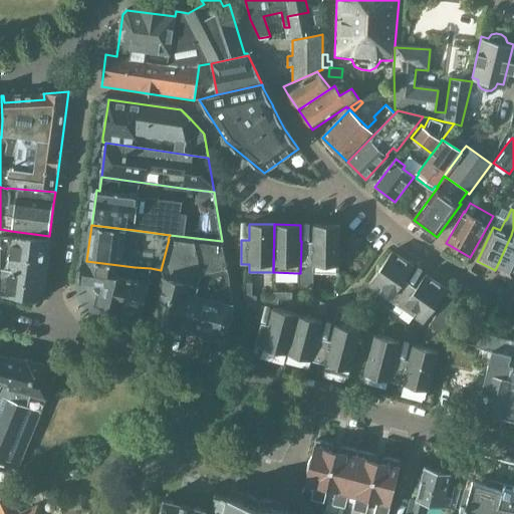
[(300,273),(298,273),(298,285),(306,287),(312,285),(312,273),(339,274),(340,226),(314,225),(314,241),(301,241),(300,273)]
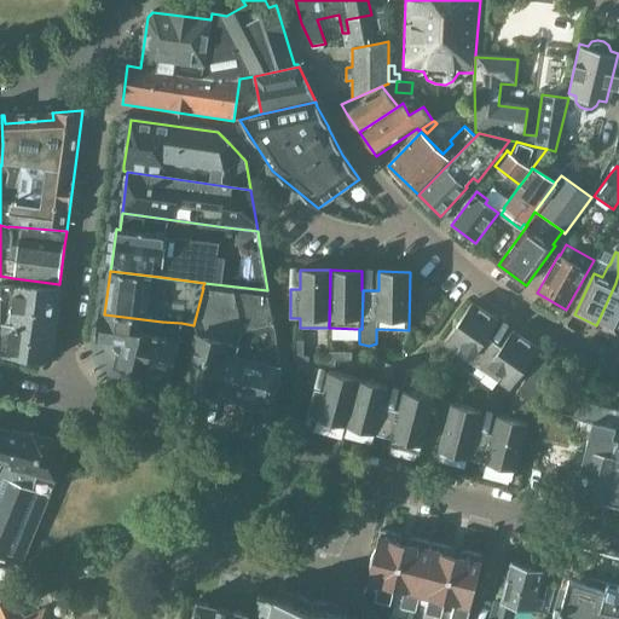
[(618,275),(615,283),(596,325),(618,335),(618,331),(618,275)]
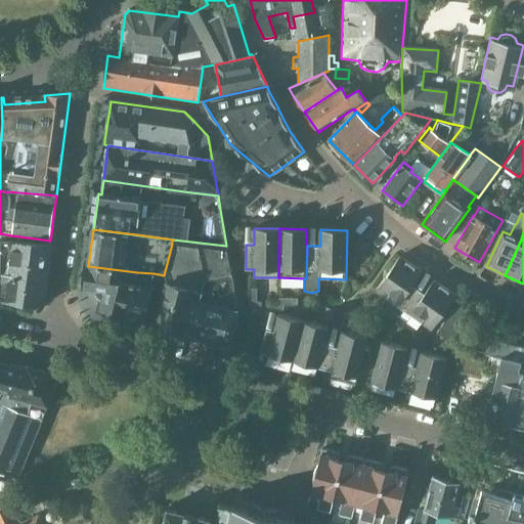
[(0,242),(0,297),(42,306),(49,245),(11,242),(0,242)]
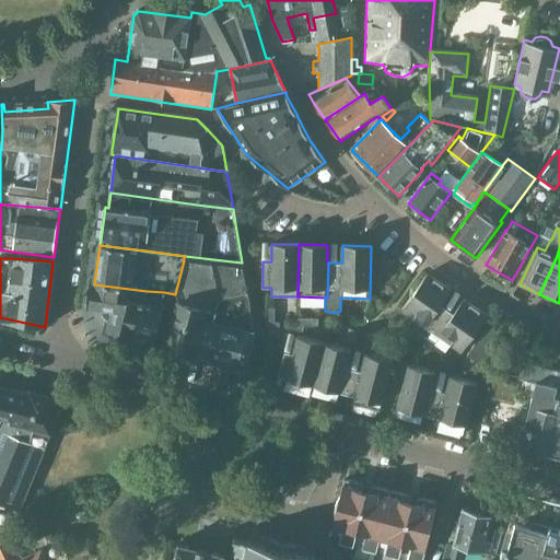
[(194,354),(205,358),(214,322),(213,322),(219,299),(212,265),(184,260),(175,294),(178,302),(166,348),(194,354)]
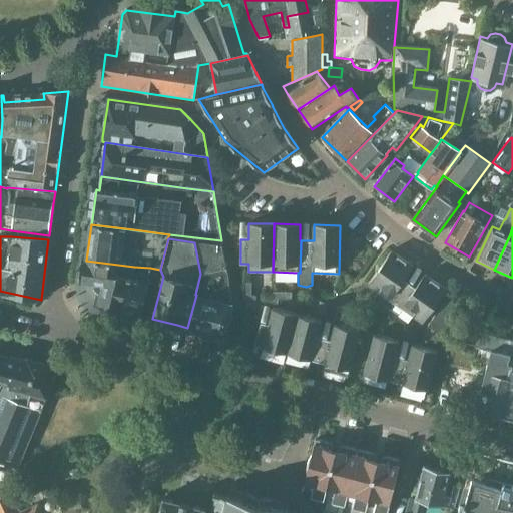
[(194,242),(200,274),(227,269),(222,246),(194,242)]
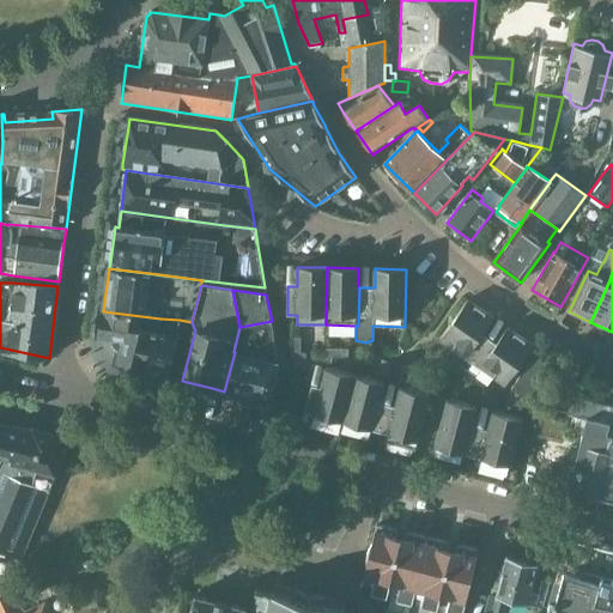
[(447,357),(467,370),(490,339),(483,334),(493,319),(467,301),(439,340),(453,349),(447,357)]
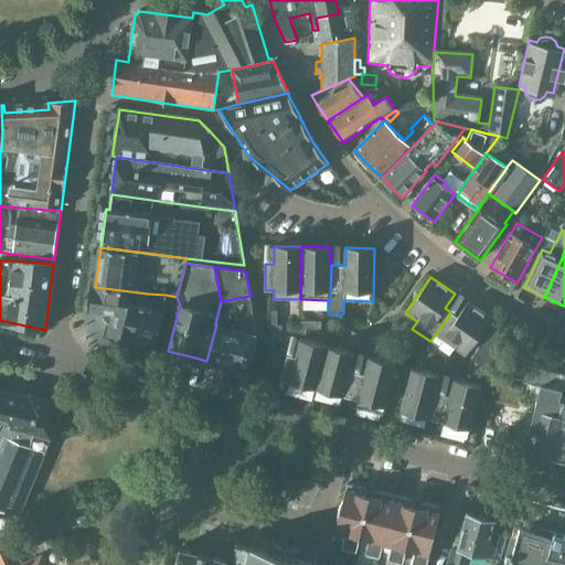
[(148,294),(95,287),(93,310),(115,313),(109,336),(153,347),(163,309),(161,308),(166,295),(148,294)]
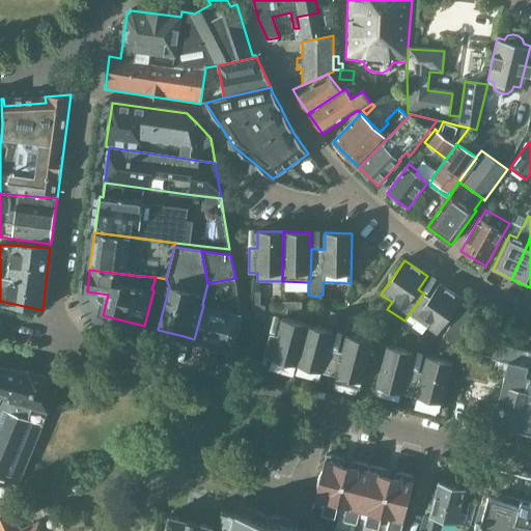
[(202,305),(203,305),(240,314),(242,315),(236,281),(235,278),(207,283),(202,305)]
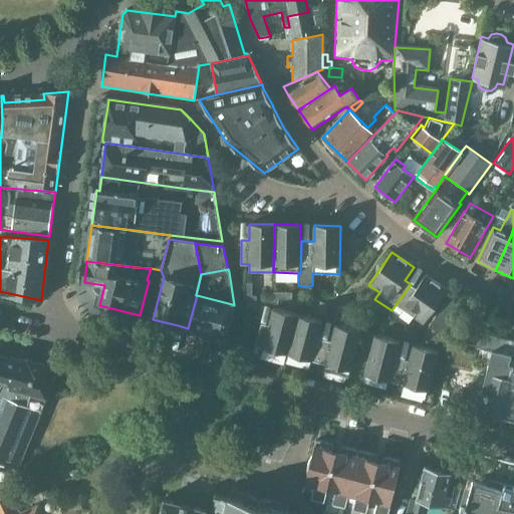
[(411,284),(392,310),(409,322),(414,316),(424,323),(447,290),(425,275),(417,288),(411,284)]
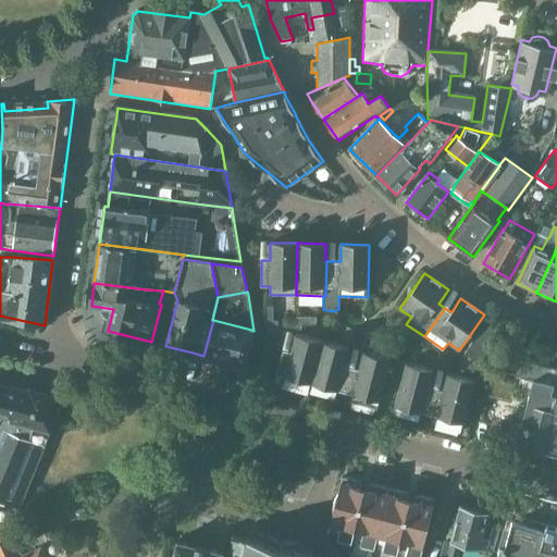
[(265,306),(265,325),(276,327),(279,321),(272,320),(273,306),(265,306)]
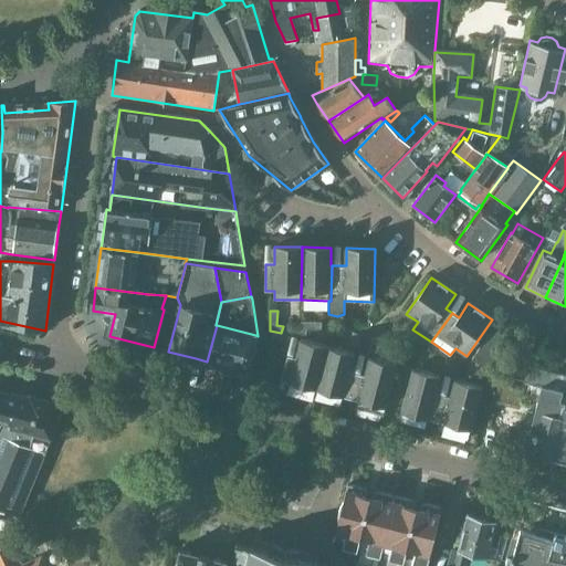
[(302,321),(297,334),(306,334),(306,329),(322,329),(322,322),(302,321)]
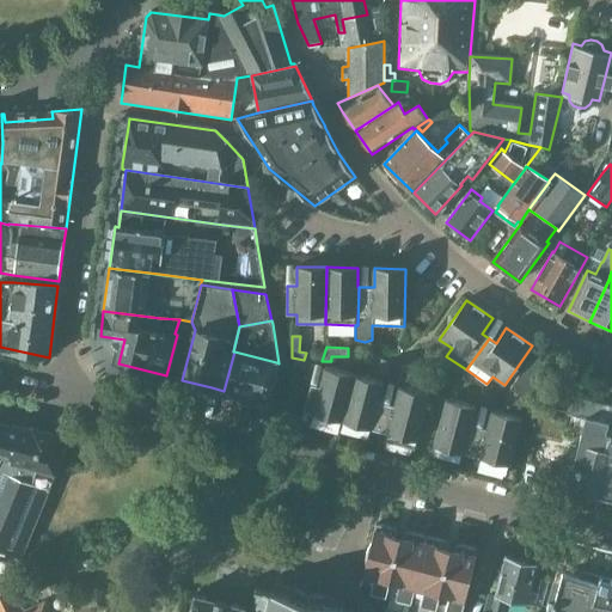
[(234,352),(224,391),(269,403),(275,378),(271,378),(276,362),(234,352)]
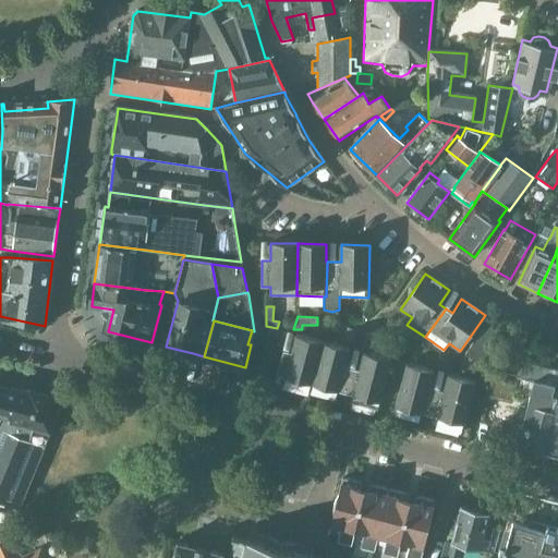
[(356,330),(340,323),(336,329),(348,335),(346,340),(354,342),(356,330)]
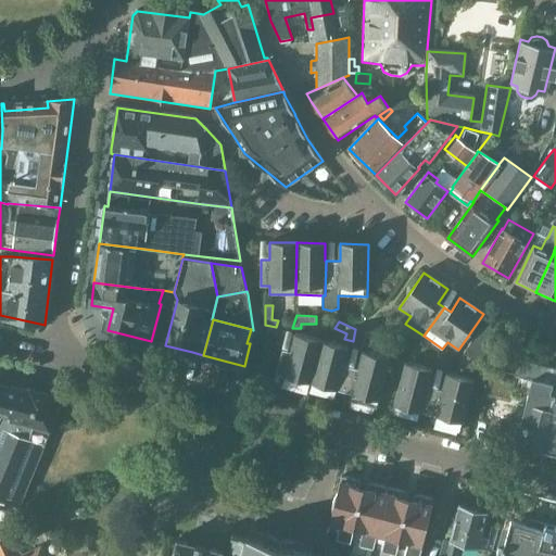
[(464,354),(479,364),(495,341),(480,331),(464,354)]
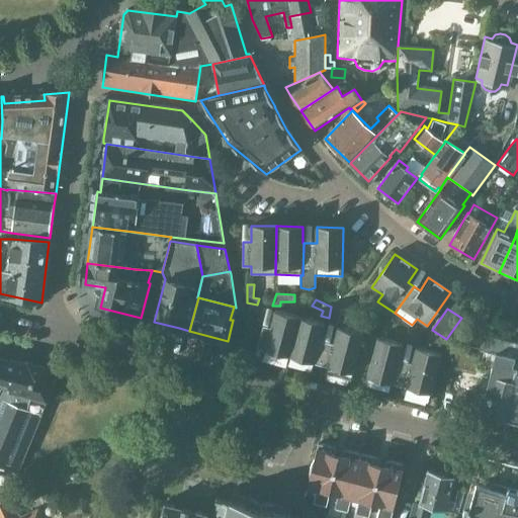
[(336,324),(344,327),(346,316),(359,316),(359,310),(340,310),(336,324)]
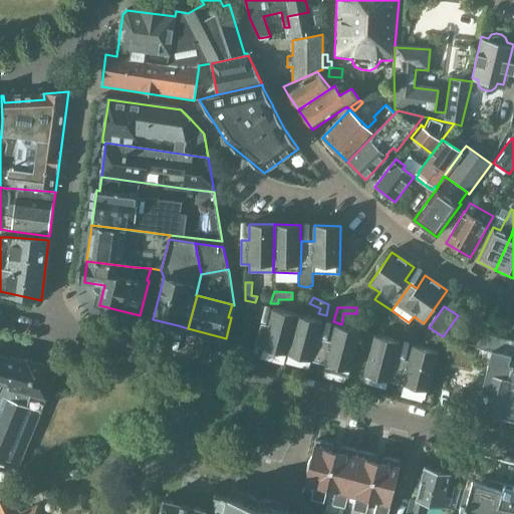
[(269,357),(290,363),(302,316),(280,310),(277,326),(269,324),(263,347),(271,349),(269,357)]
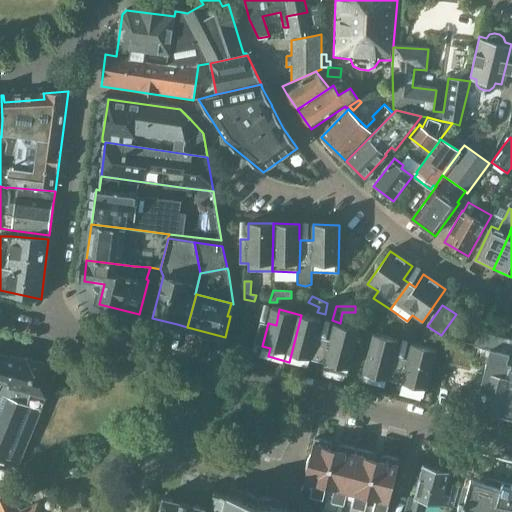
[(311,359),(320,361),(326,338),(317,335),(321,320),(301,315),(289,362),(309,367),(311,359)]
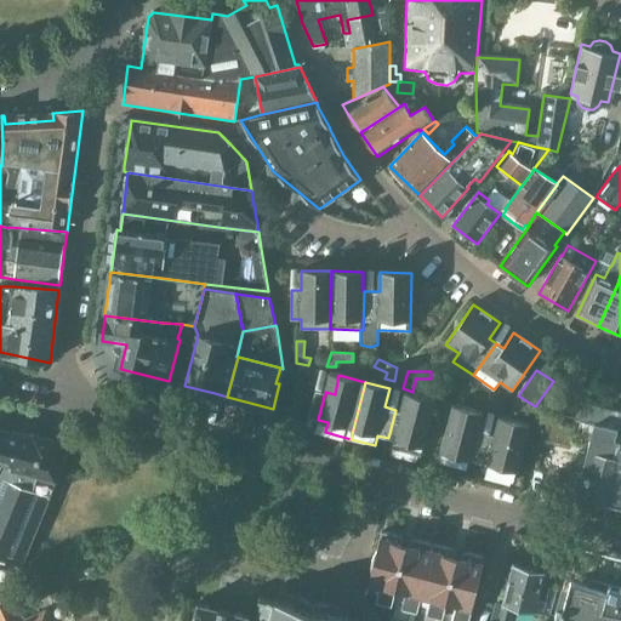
[(396,410),(388,438),(393,439),(391,449),(421,457),(436,400),(405,393),(400,411),(396,410)]
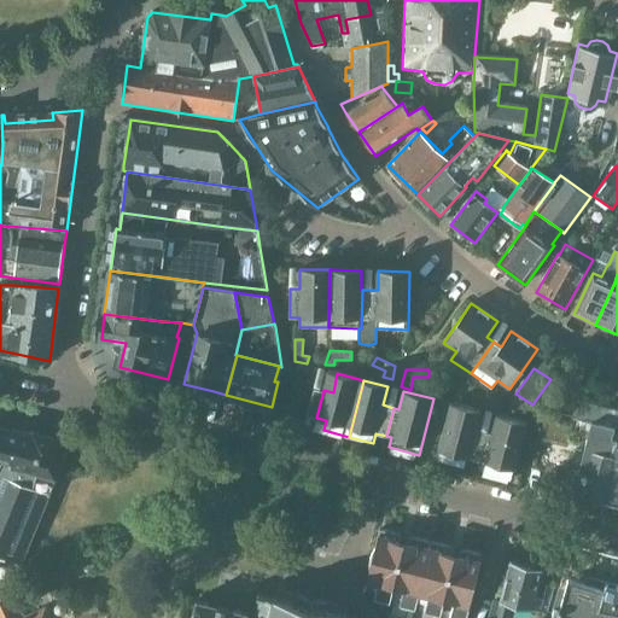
[(617,410),(576,400),(572,418),(592,423),(592,421),(613,427),(611,439),(617,441),(617,410)]
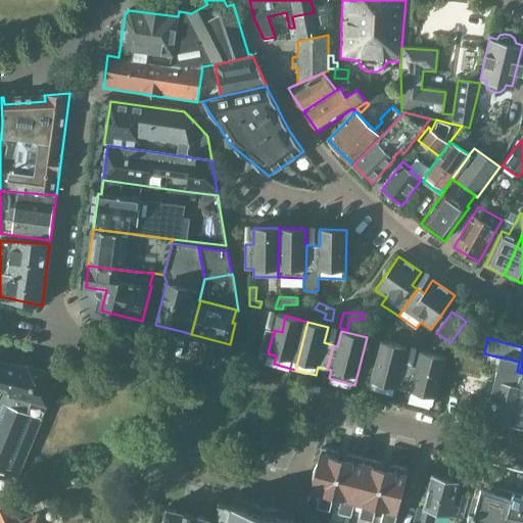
[(396,387),(403,389),(410,365),(402,363),(407,347),(381,341),(369,388),(394,395),(396,387)]
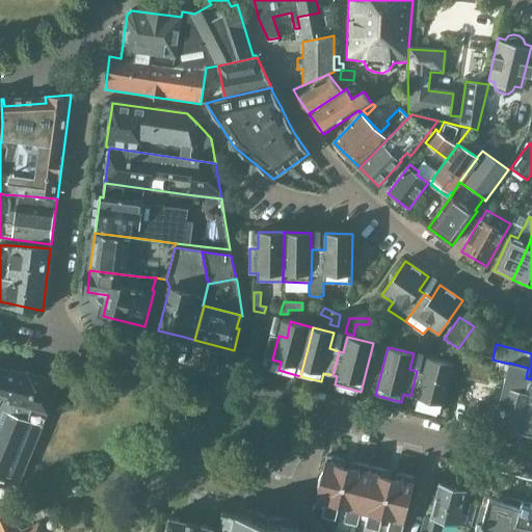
[(417,371),(410,396),(417,398),(415,405),(442,413),(454,365),(428,357),(424,373),(417,371)]
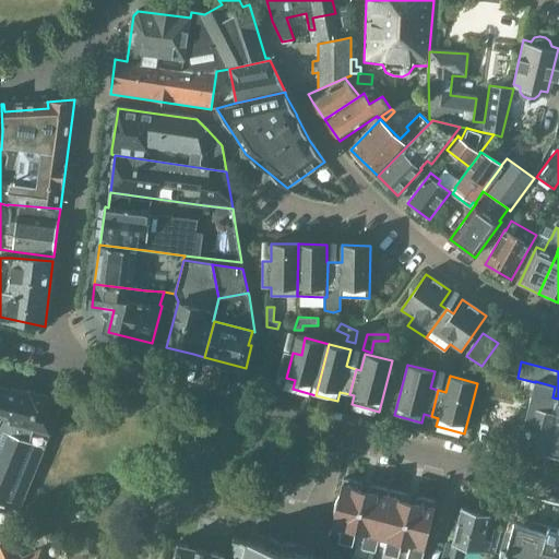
[(528,408),(523,427),(532,428),(526,449),(558,458),(558,399),(552,397),(555,387),(535,381),(535,382),(528,406),(528,408)]
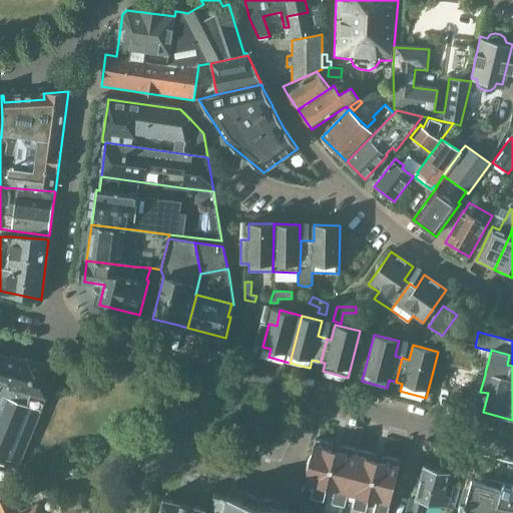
[(0,387),(1,386),(13,389),(20,360),(0,355),(0,387)]
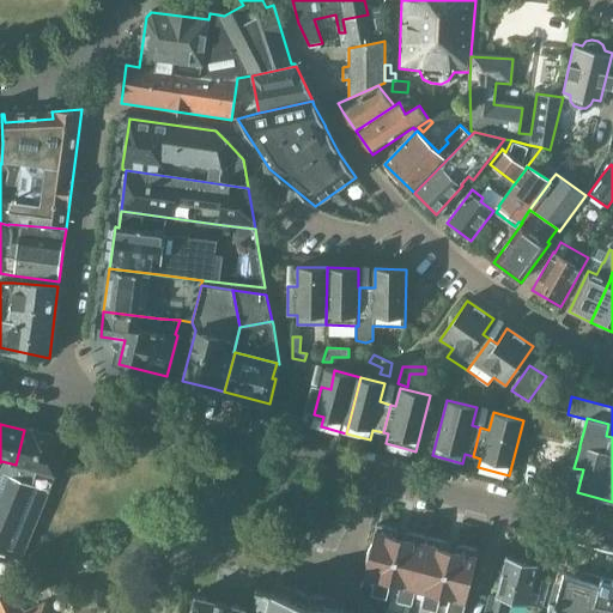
[(0,551),(22,560),(55,477),(70,442),(59,439),(60,437),(40,431),(32,430),(32,432),(24,430),(16,465),(1,461),(0,462),(0,551)]
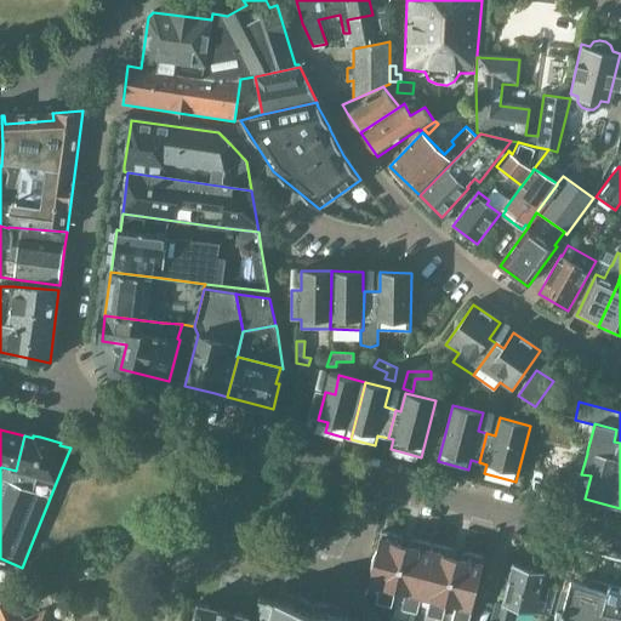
[(392,607),(393,600),(409,540),(381,533),(366,593),(377,597),(376,603),(392,607)]
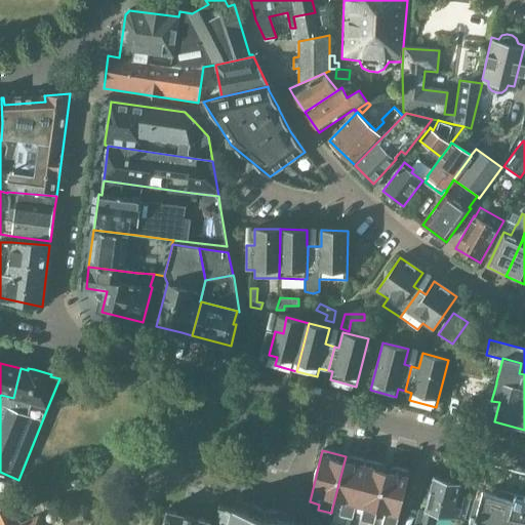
[(353,518),(354,513),(366,460),(346,456),(332,508),(340,510),(339,515),(353,518)]
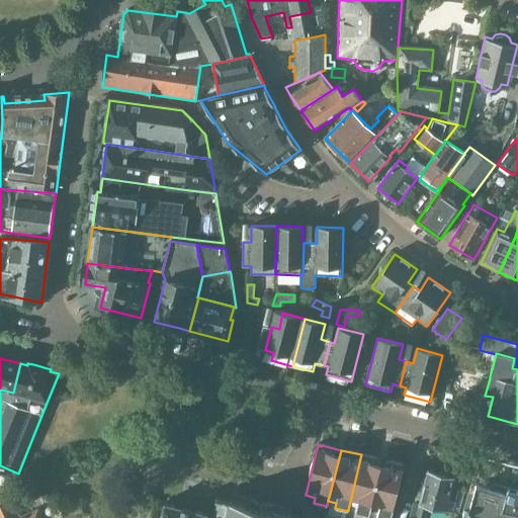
[(369,516),(370,511),(382,460),(361,454),(349,506),(357,508),(356,513),(369,516)]
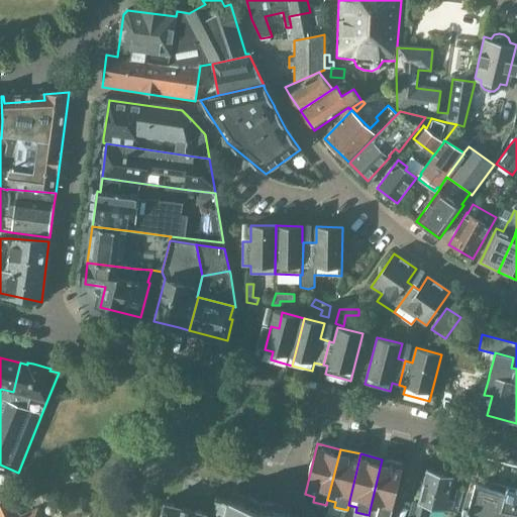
[(382,459),(370,510),(378,512),(377,516),(390,516),(404,464),(382,459)]
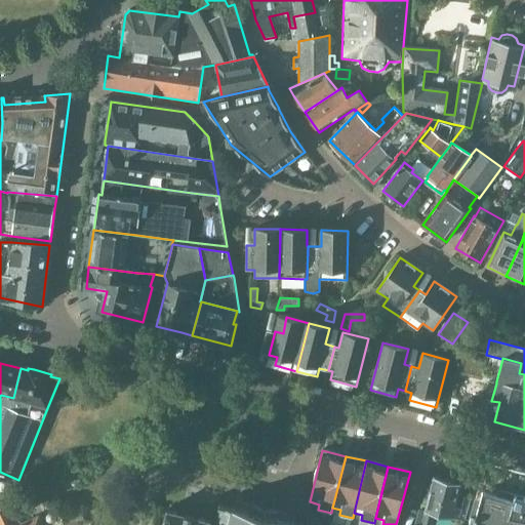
[(426,513),(418,511),(414,524),(432,524),(435,515),(463,522),(471,498),(465,496),(460,509),(454,508),(460,484),(456,484),(455,480),(449,479),(446,481),(434,478),(426,513)]
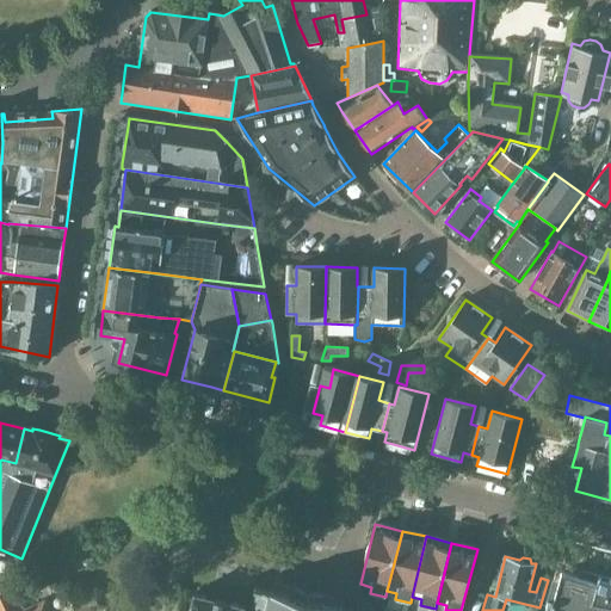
[(610,610),(610,581),(580,573),(579,579),(561,574),(559,582),(553,581),(544,610),(610,610)]
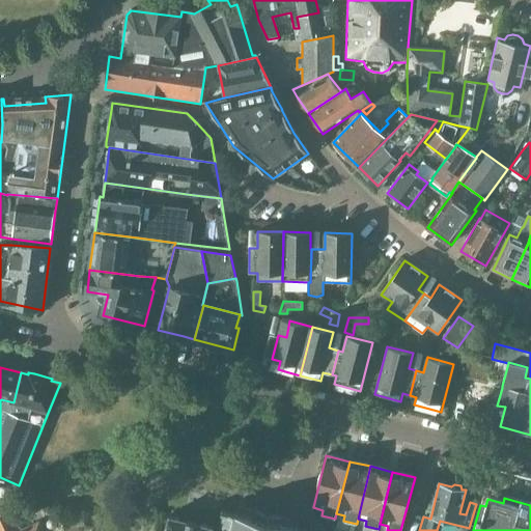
[(217,528),(168,515),(164,530),(297,530),(299,522),(238,507),(236,513),(222,510),(217,528)]
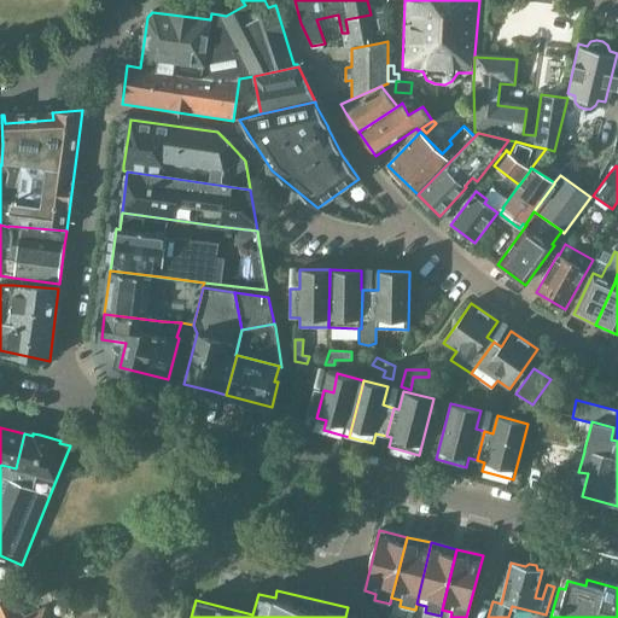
[(0,617),(50,617),(46,608),(22,617),(21,617),(10,595),(0,599),(0,617)]
